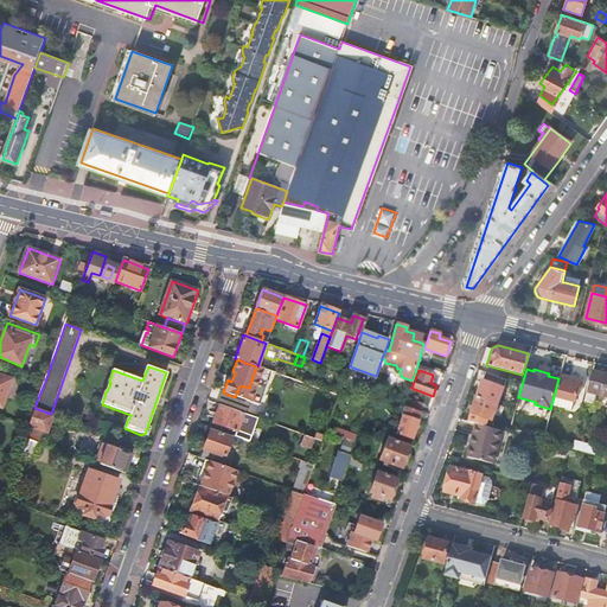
[(508,379),(487,372),(478,397),(499,404),(508,379)]
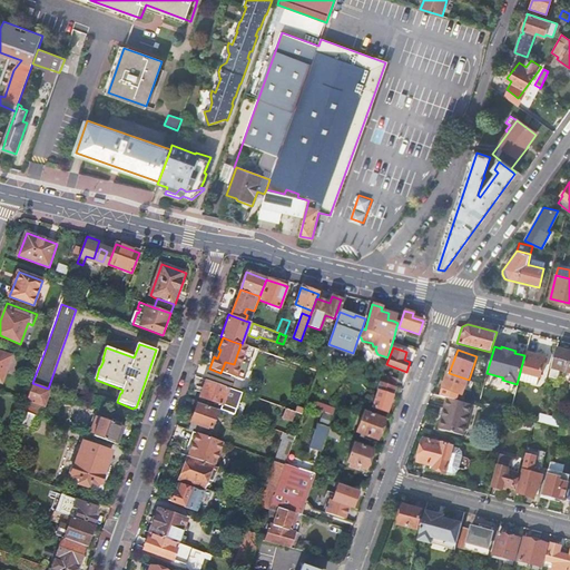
[(560,355),(556,353),(550,376),(569,382),(569,352),(561,350),(560,355)]
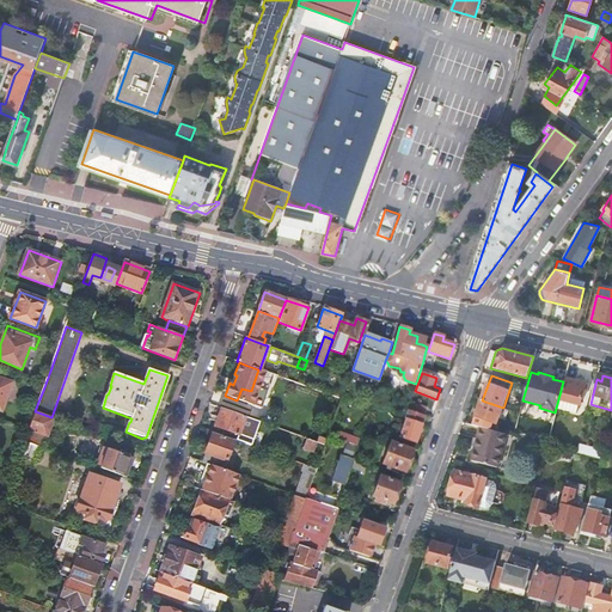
[(0,410),(1,411),(12,383),(0,378),(0,410)]
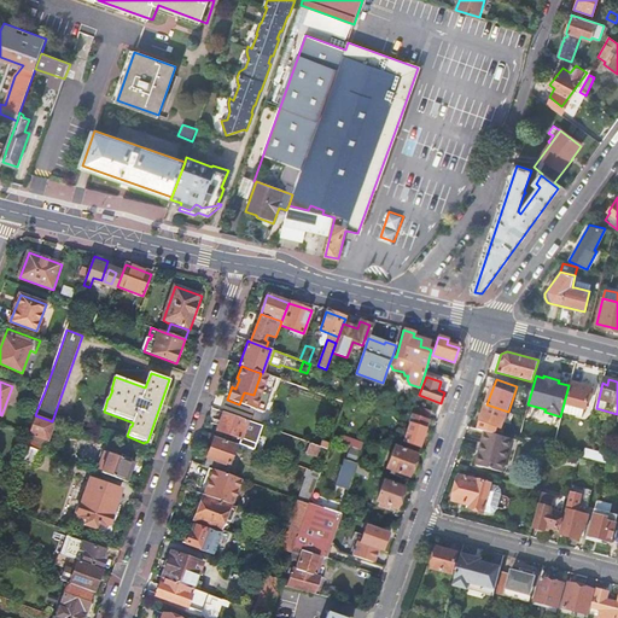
[(566,404),(586,409),(587,409),(592,388),(572,383),(566,404)]
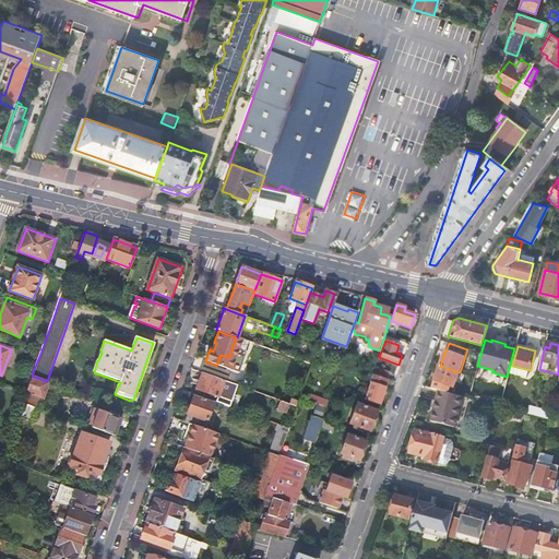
[(229,357),(221,355),(216,366),(225,368),(229,357)]
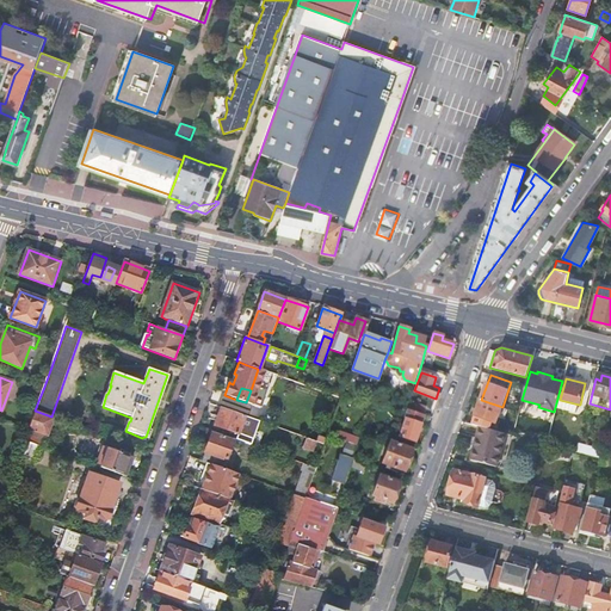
[(503,407),(481,400),(475,415),(476,417),(474,425),(480,426),(489,429),(492,421),(497,423),(503,407)]
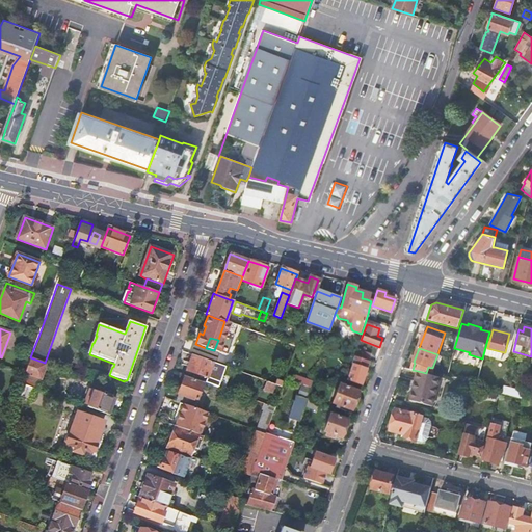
[(502,360),(504,352),(487,348),(485,355),(502,360)]
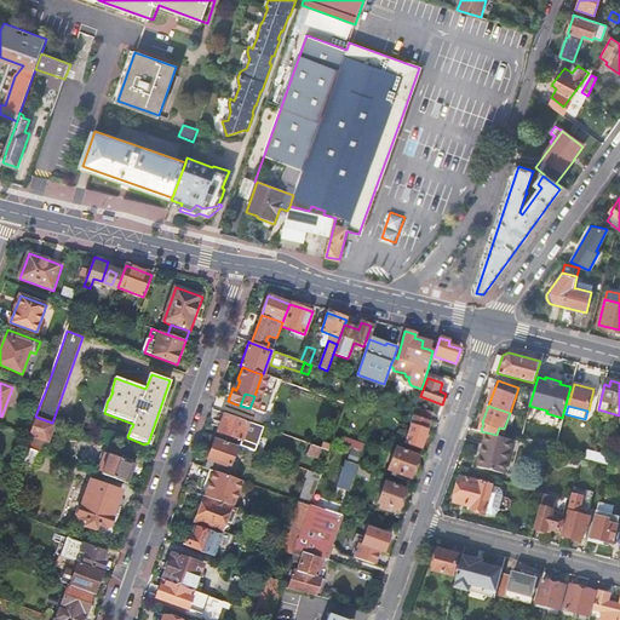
[(413,414),(428,420),(430,412),(415,407),(413,414)]
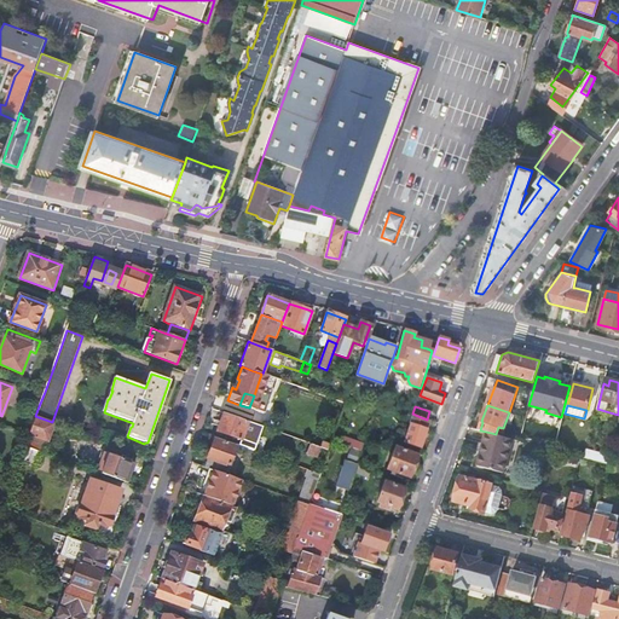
[(247,421),(224,412),(217,431),(241,439),(247,421)]
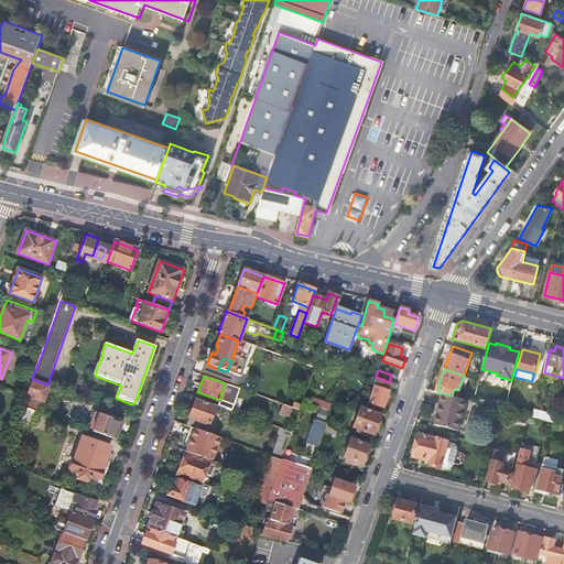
[(376,377),(372,386),(375,386),(368,403),(382,408),(391,382),(389,382),(376,377)]
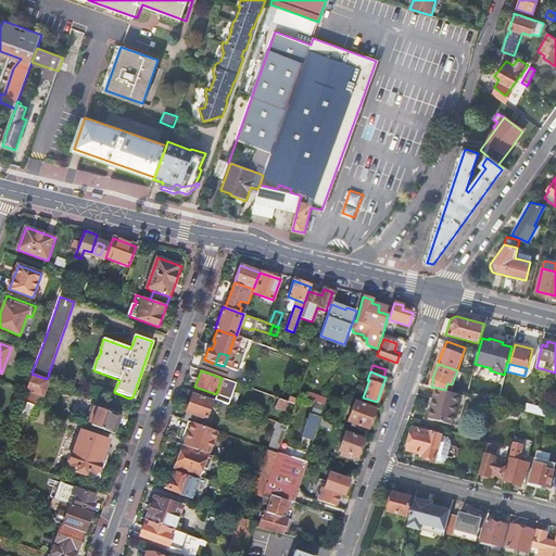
[(40,407),(50,380),(47,379),(32,374),(26,390),(22,401),(37,406),(40,407)]
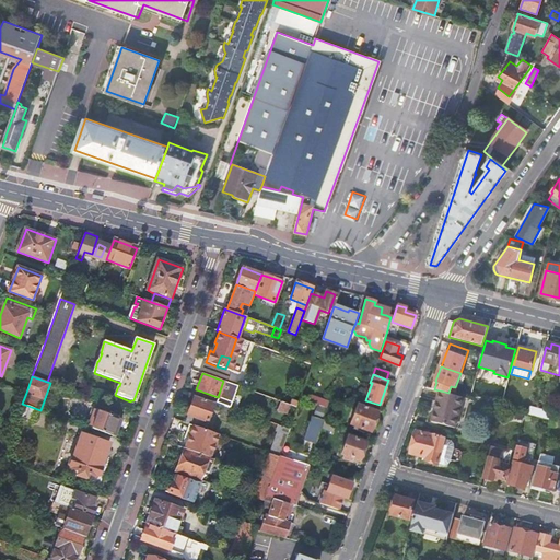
[(448,393),(440,391),(432,420),(456,427),(465,397),(448,393)]
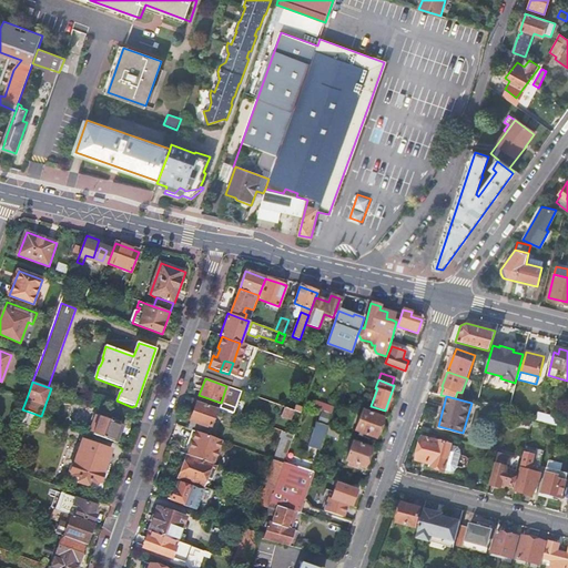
[(191,421),(188,428),(195,432),(206,436),(216,411),(195,404),(190,421),(191,421)]
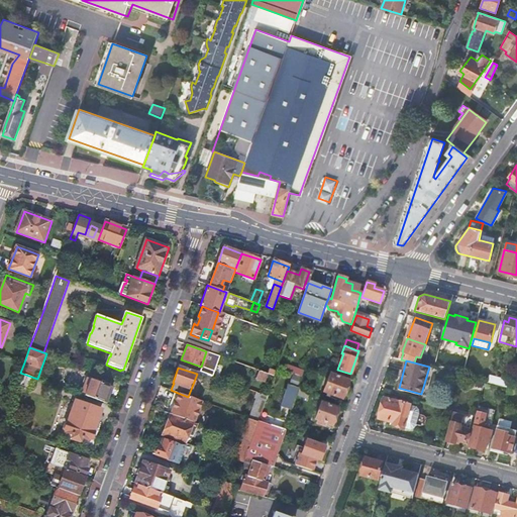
[(291,373),(301,377),(303,371),(293,368),(291,373)]
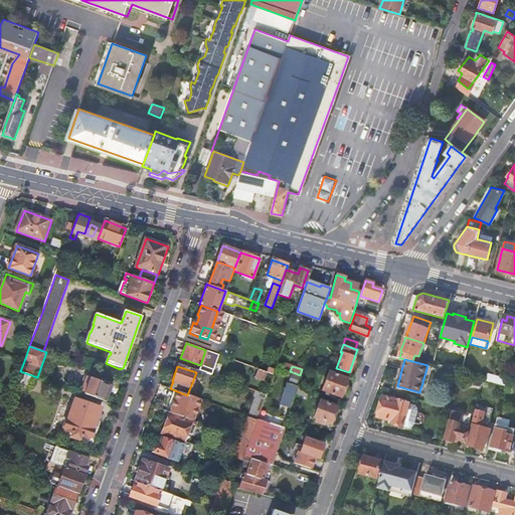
[(267,373),(259,370),(255,377),(265,380),(267,373)]
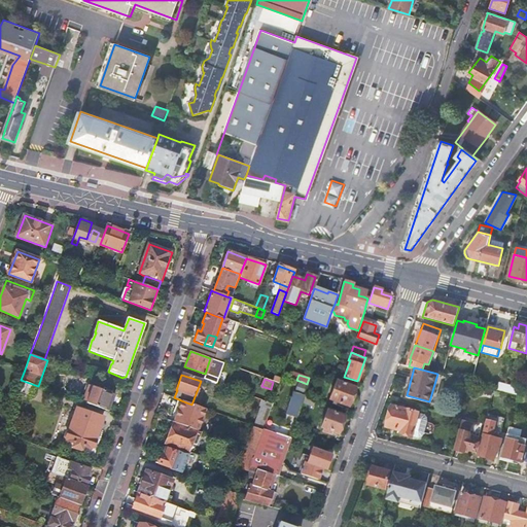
[(30,398),(35,385),(21,380),(15,393),(15,394),(30,398)]
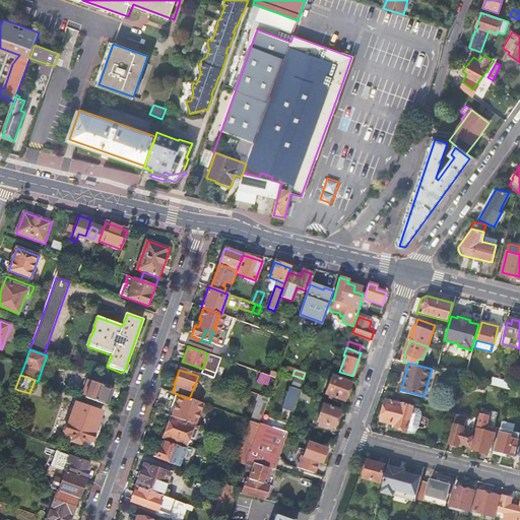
[(332,376),(325,394),(343,401),(350,383),(332,376)]
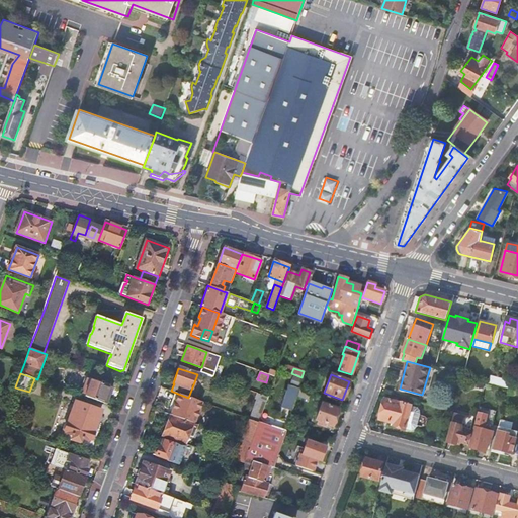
[(291,384),(298,387),(301,378),(294,376),(291,384)]
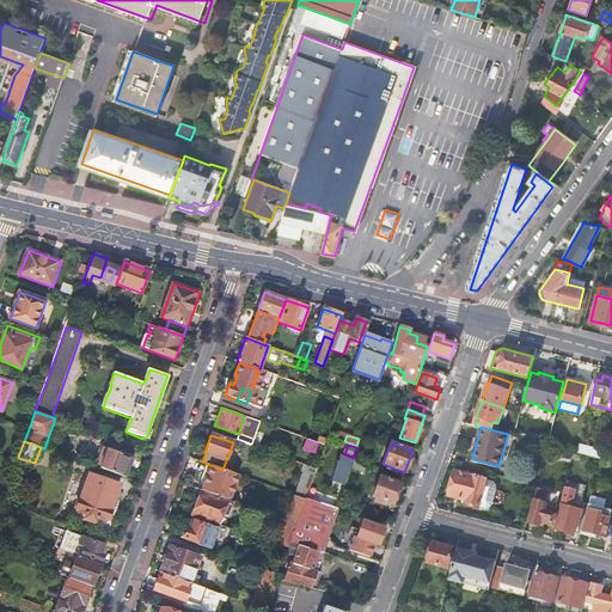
[(580,445),(577,453),(601,459),(604,451),(580,445)]
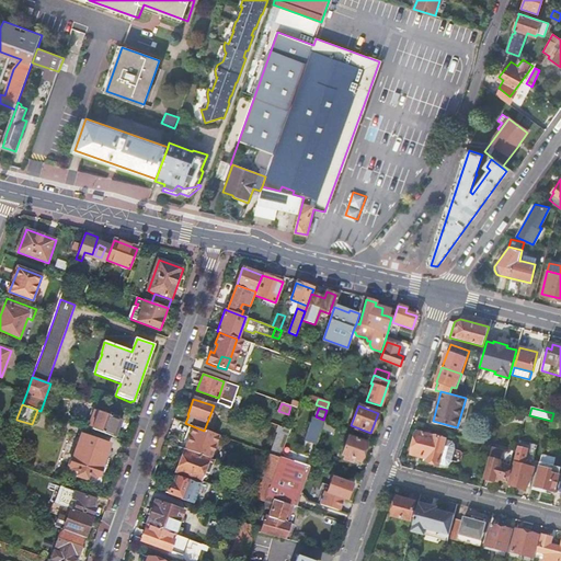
[(121,420),(94,411),(89,428),(115,438),(121,420)]
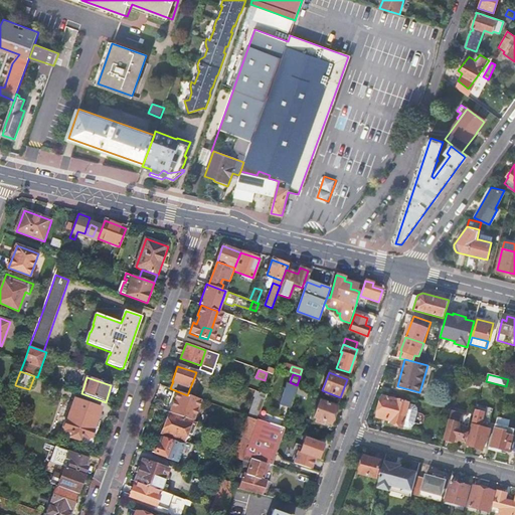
[(279,403),(290,407),(298,387),(287,383),(279,403)]
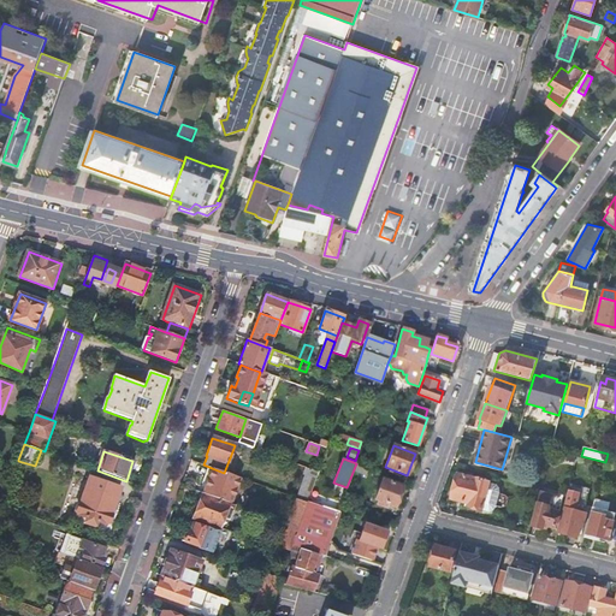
[(202,493),(229,503),(231,504),(231,503),(234,496),(240,479),(224,473),(212,468),(202,493)]
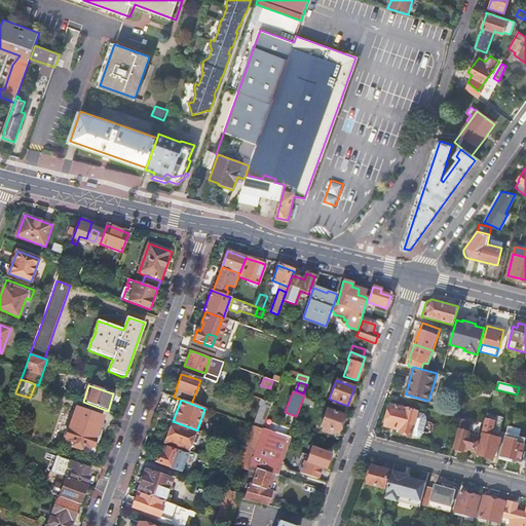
[(413,435),(419,412),(392,405),(386,425),(402,429),(401,433),(413,436),(413,435)]
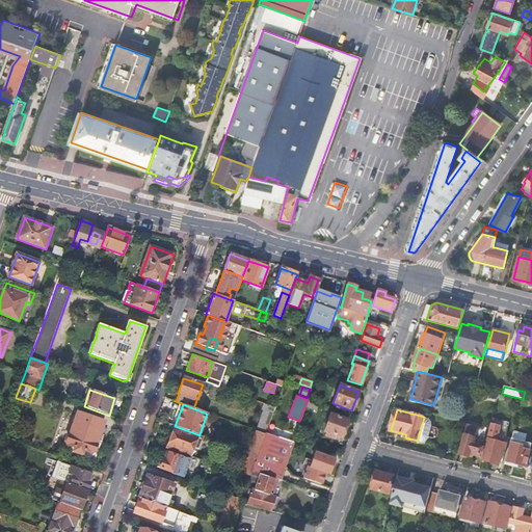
[(265,410),(261,420),(267,422),(270,413),(265,410)]
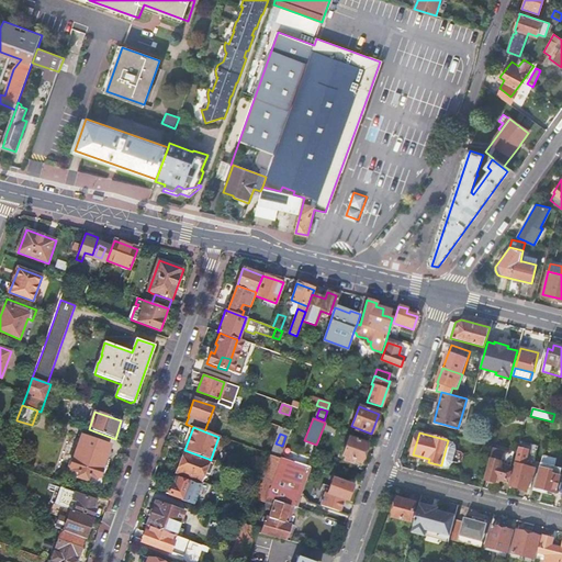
[(100,486),(102,481),(98,479),(110,446),(81,436),(70,469),(77,472),(75,478),(100,486)]
